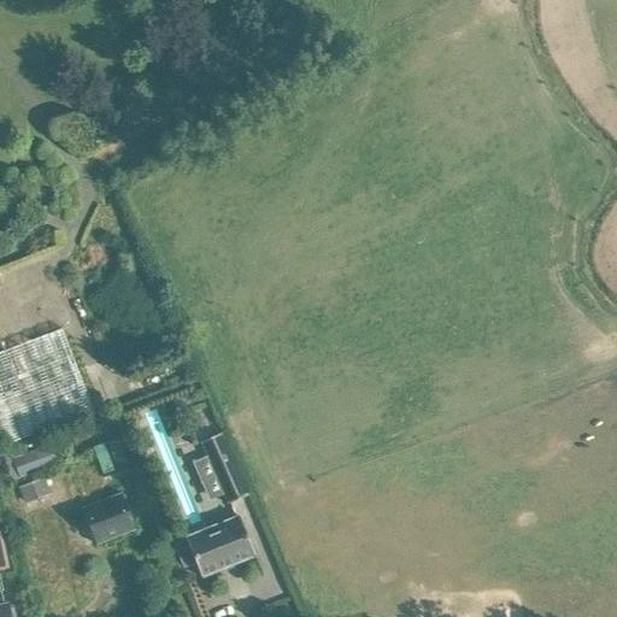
[(62,328),(0,351),(0,424),(7,444),(93,410),(86,391),(62,328)]
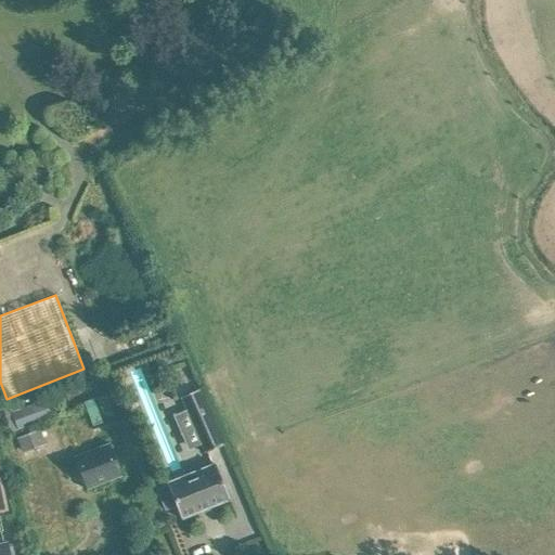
[(172,364),(181,361),(177,350),(168,353),(172,364)]
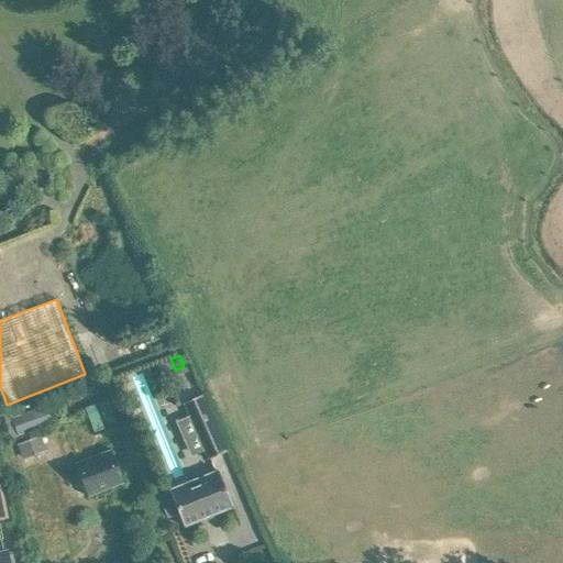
[(201,395),(183,403),(208,459),(225,451),(201,395)]
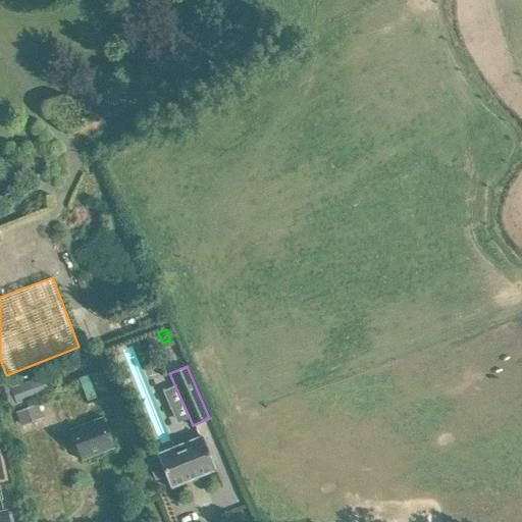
[(42,375),(4,389),(10,406),(48,392),(42,375)]
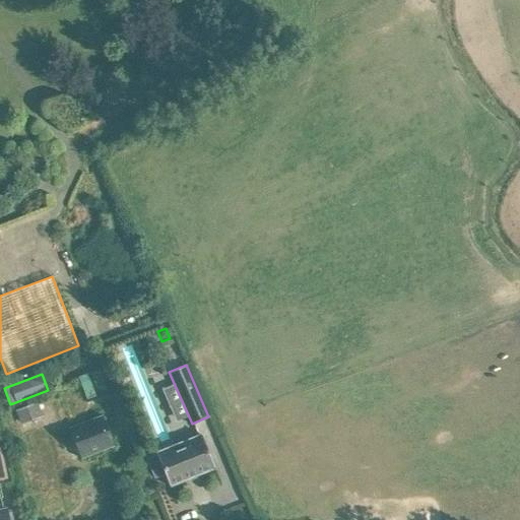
[(102,415),(70,428),(81,458),(113,446),(102,415)]
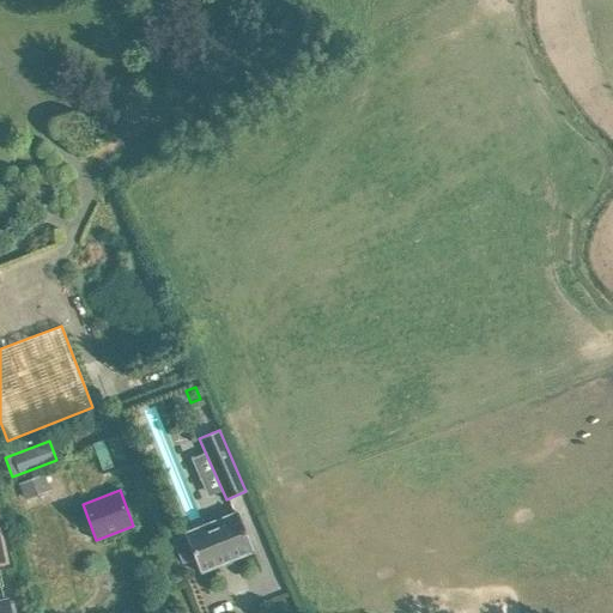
[(184,536),(174,541),(182,563),(194,558),(200,572),(253,551),(237,513),(183,534),(184,536)]
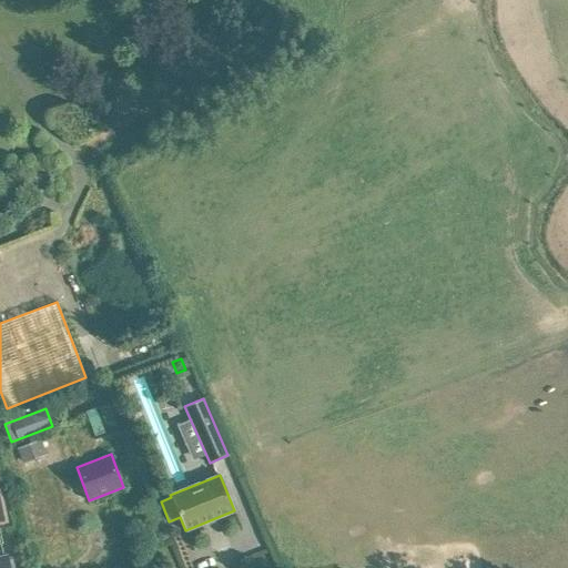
[(0,567),(12,567),(11,558),(7,559),(3,545),(0,545),(0,567)]
